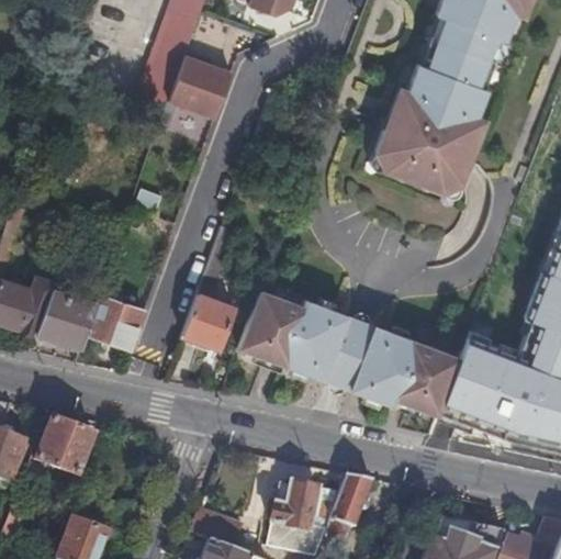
[(171,0),(135,102),(164,113),(168,101),(187,51),(201,12),(205,0),(171,0)]
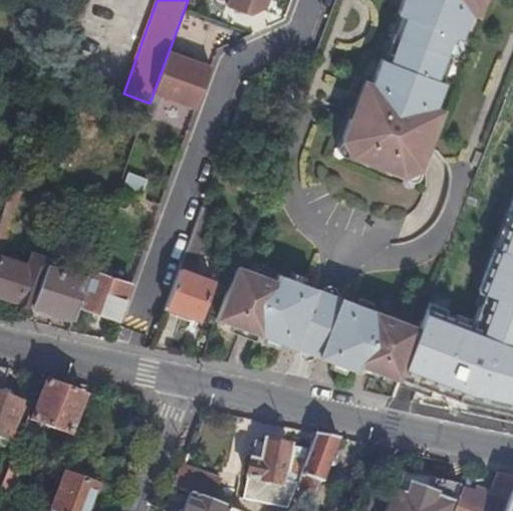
[(266,8),(268,0),(231,0),(229,7),(251,14),(266,8)]
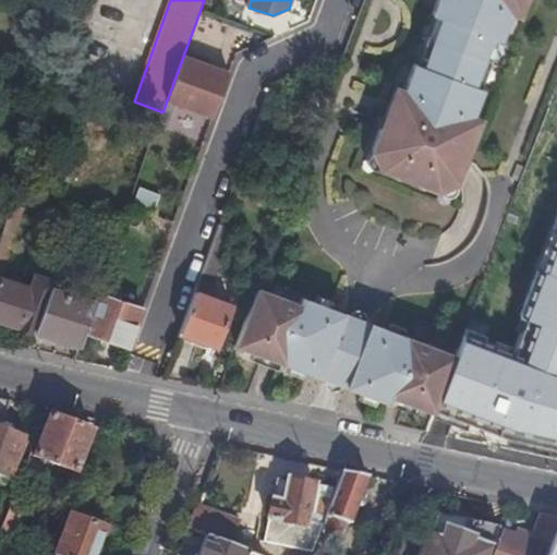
[(440,0),(435,16),(437,17),(442,20),(425,67),(419,64),(416,63),(407,91),(402,88),(387,130),(380,128),(373,148),(373,149),(382,170),(437,192),(459,183),(459,182),(464,169),(468,160),(461,158),(475,117),(473,115),(483,88),(482,88),(474,85),(492,38),(499,41),(501,41),(512,14),(516,15),(520,0),(440,0)]
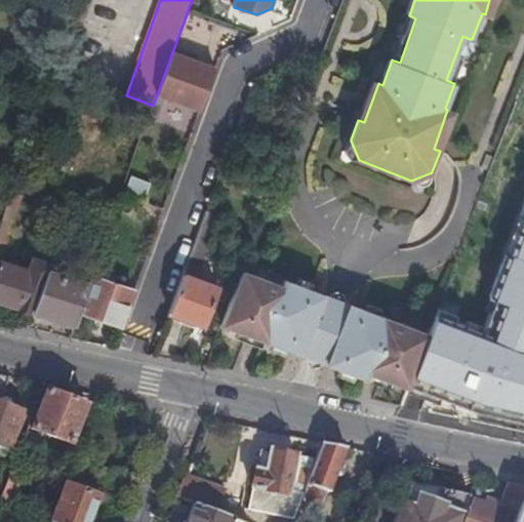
[(496,0),(489,0),(485,14),(490,16),(496,0)]
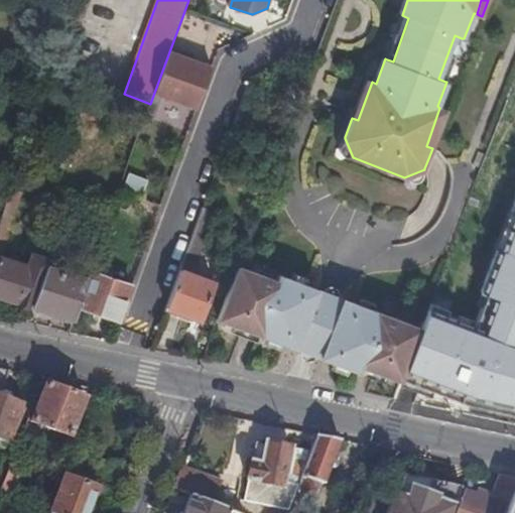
[(408,18),(404,16),(387,59),(393,61),(408,18)]
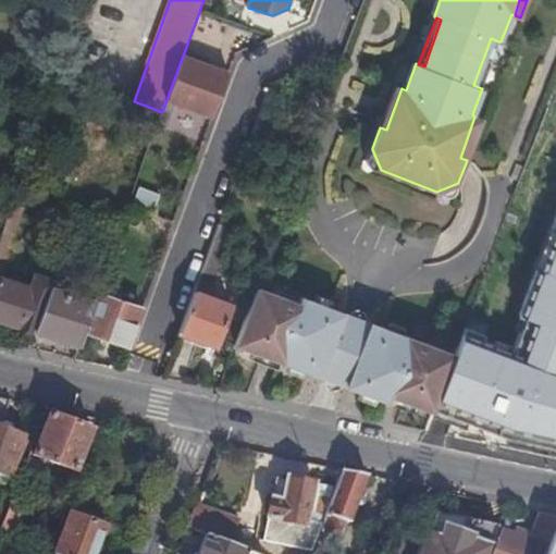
[(473,85),(481,88),(498,41),(491,38),(473,85)]
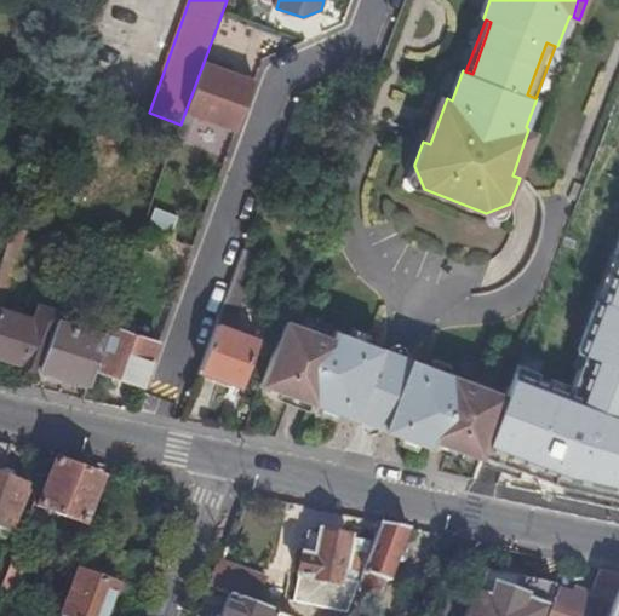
[(185,111),(236,131),(256,81),(223,68),(224,63),(206,56),(185,111)]
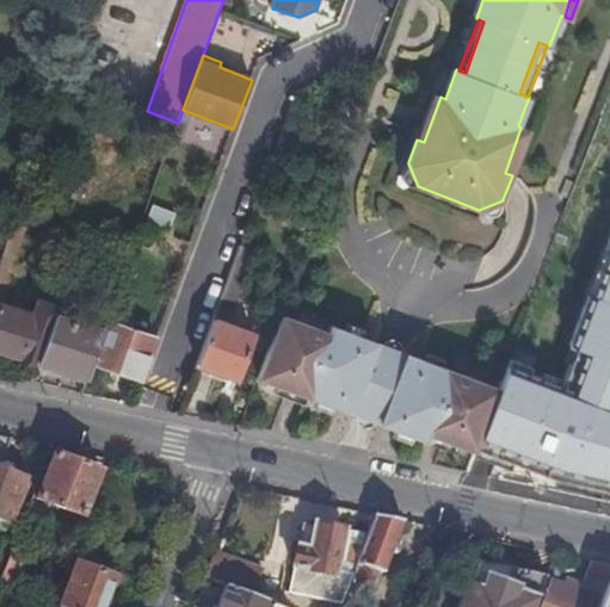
[(424,142),(441,97),(433,94),(429,107),(417,140),(424,142)]
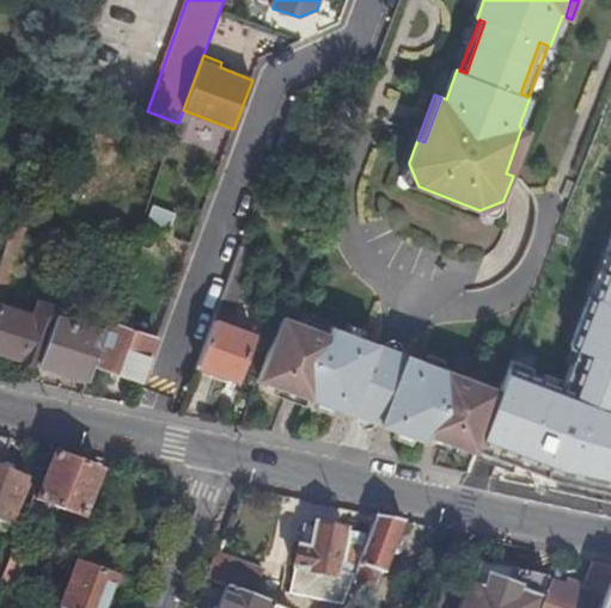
[(506,173),(513,176),(530,130),(521,128),(506,173)]
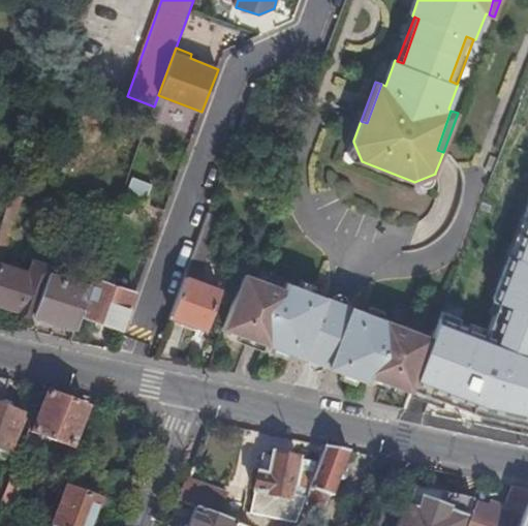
[(362,161),(353,142),(350,145),(347,149),(347,154),(349,158),(352,162),(358,163),(362,161)]
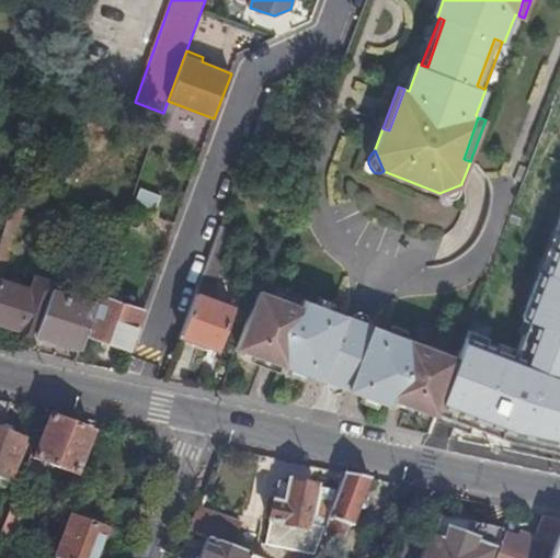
[(461,184),(440,193),(442,197),(447,201),(452,201),(455,200),(459,197),(461,192),(463,189),(461,184)]
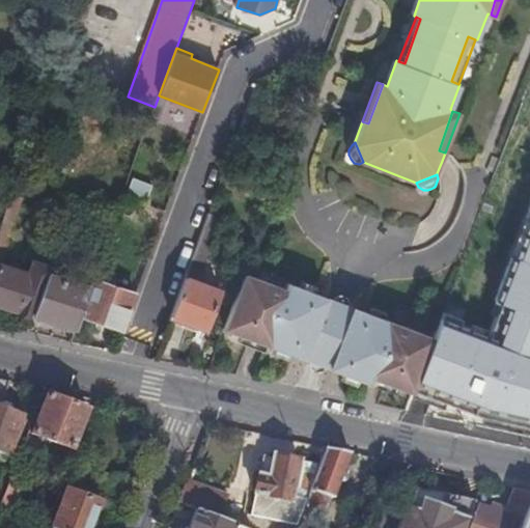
[(145,202),(151,187),(131,178),(126,194),(145,202)]
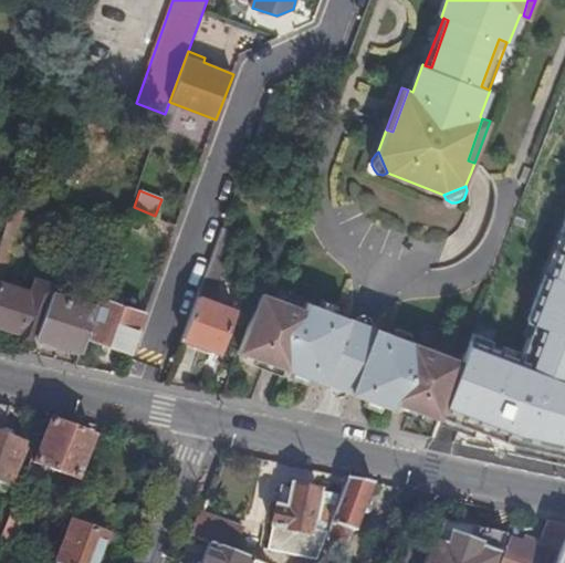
[(0,327),(32,339),(33,337),(48,299),(34,295),(1,284),(24,214),(12,209),(0,247),(0,327)]
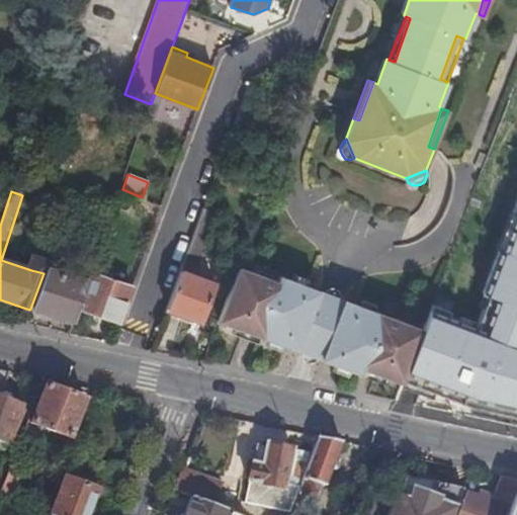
[(212,215),(202,211),(196,230),(205,234),(212,215)]
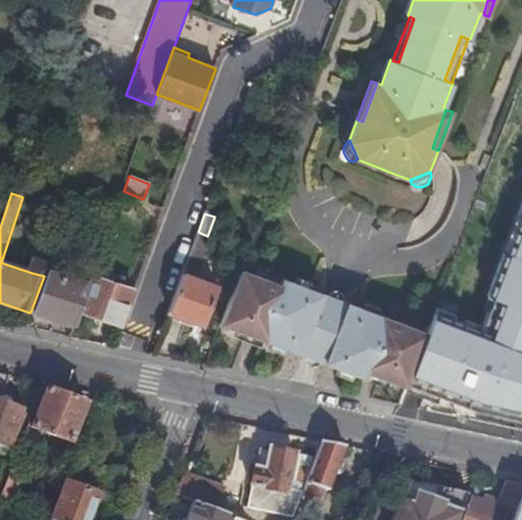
[(521,216),(499,282),(463,269),(432,350),(521,383),(521,216)]
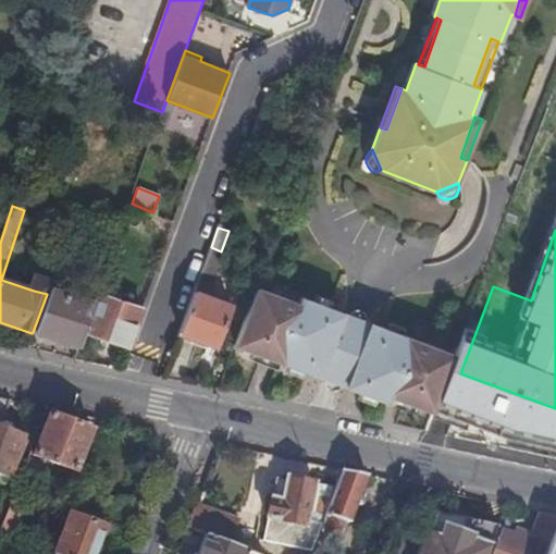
[(221,251),(211,247),(197,284),(209,288),(221,251)]
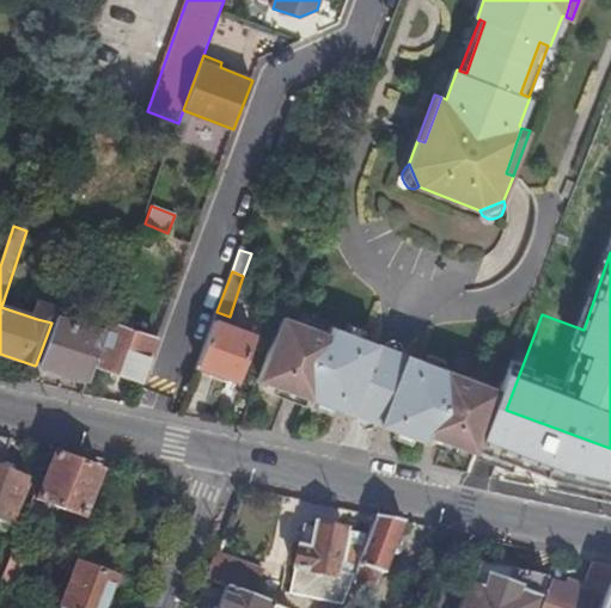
[(213,320),(226,325),(230,317),(217,312),(213,320)]
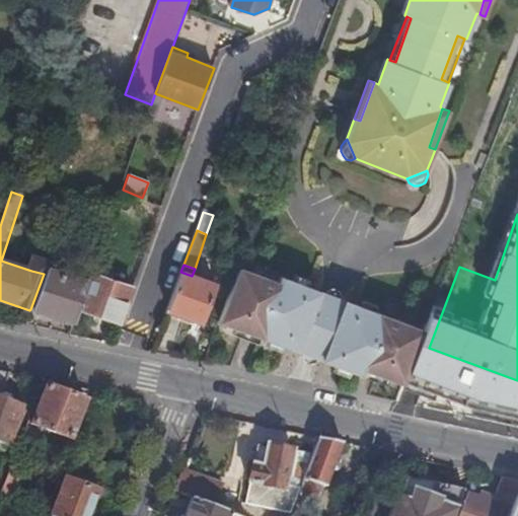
[(231,291),(221,316),(237,322),(262,332),(272,335),(287,341),(289,342),(310,288),(304,285),(290,280),(281,277),(279,282),(239,268),(231,291)]
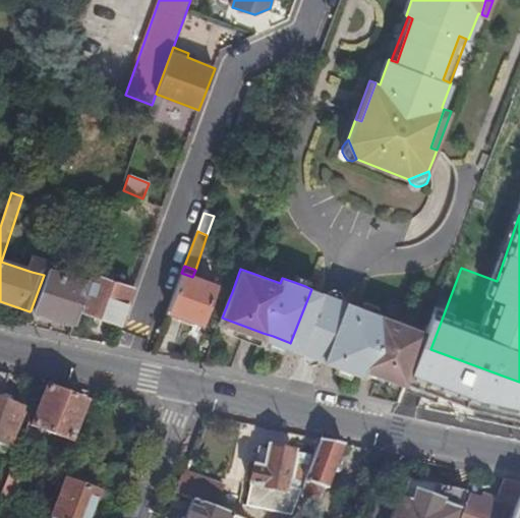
[(75,324),(79,310),(89,283),(46,271),(44,275),(31,310),(75,324)]
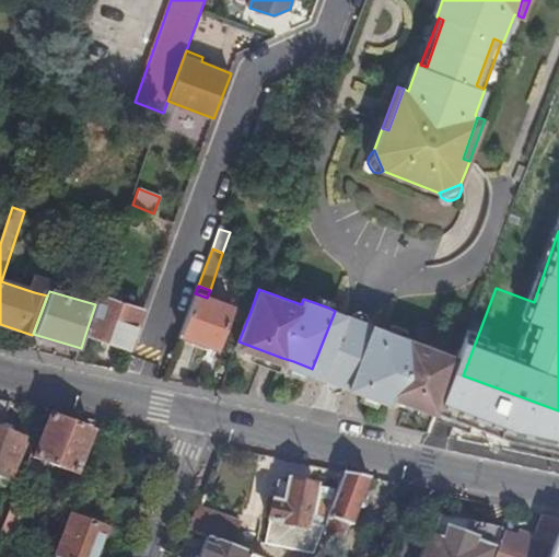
[(195,293),(179,335),(216,348),(231,306),(207,298),(195,293)]
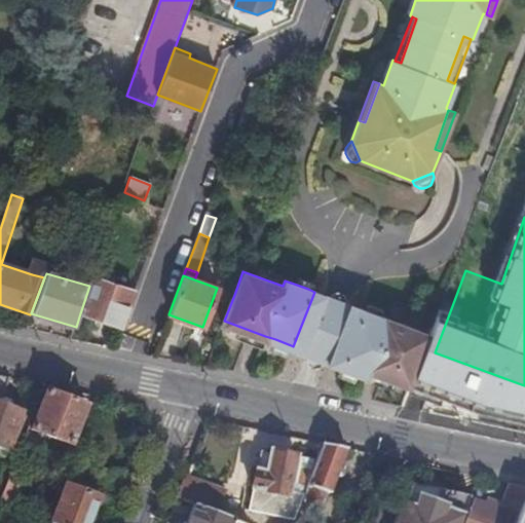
[(294,284),(308,289),(311,283),(296,277),(294,284)]
